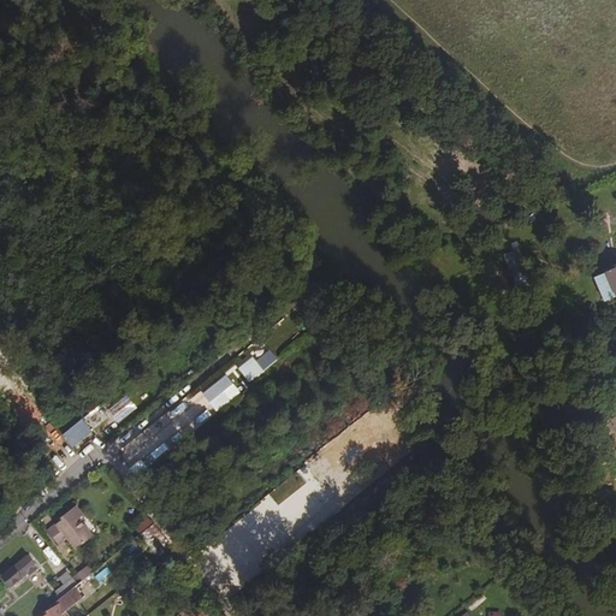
[(319,264),(315,260),(304,270),(306,270),(304,271),(307,273),(308,272),(308,273),(319,264)]
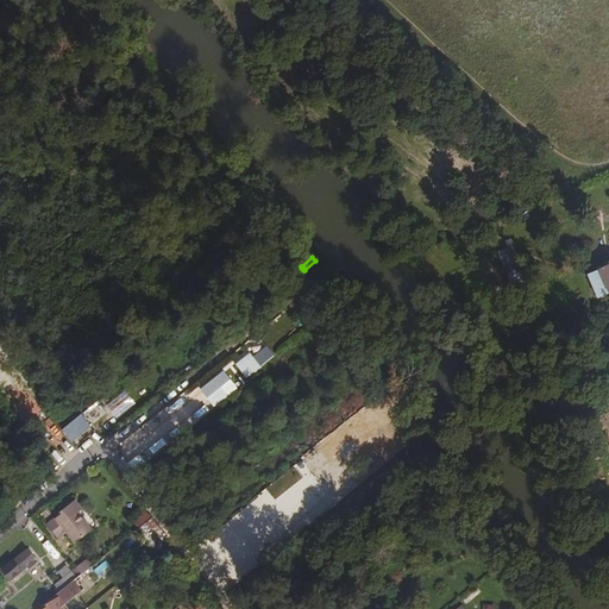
[(608,264),(590,274),(586,275),(597,299),(608,293),(608,264)]
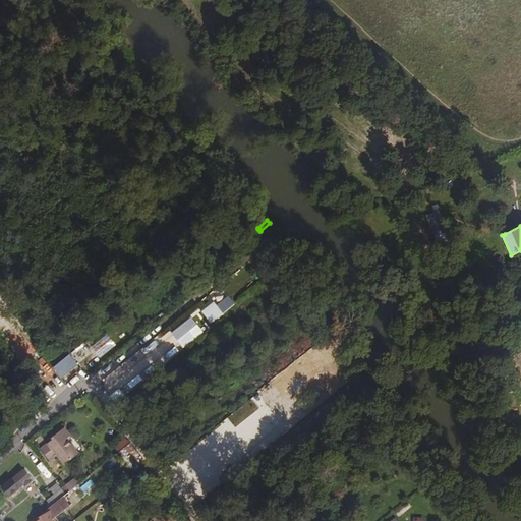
[(198,311),(210,326),(223,316),(212,301),(198,311)]
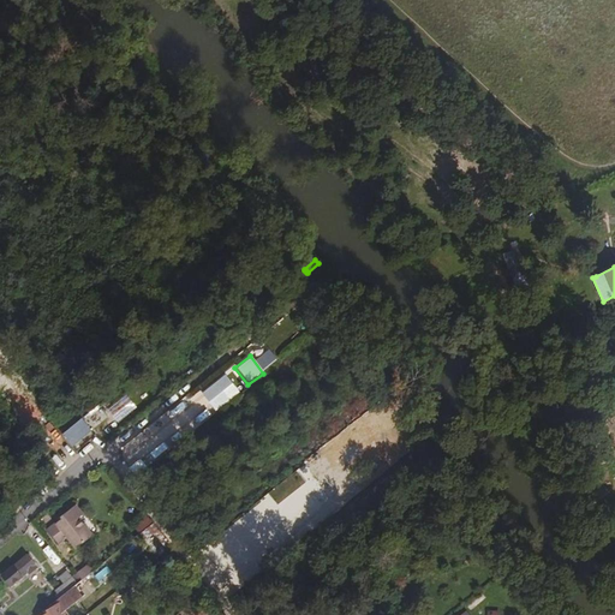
[(214,412),(238,390),(224,374),(199,394),(214,412)]
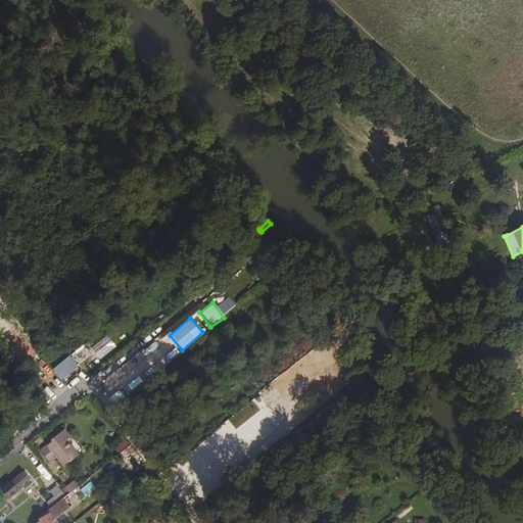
[(97,359),(114,346),(107,336),(90,347),(97,359)]
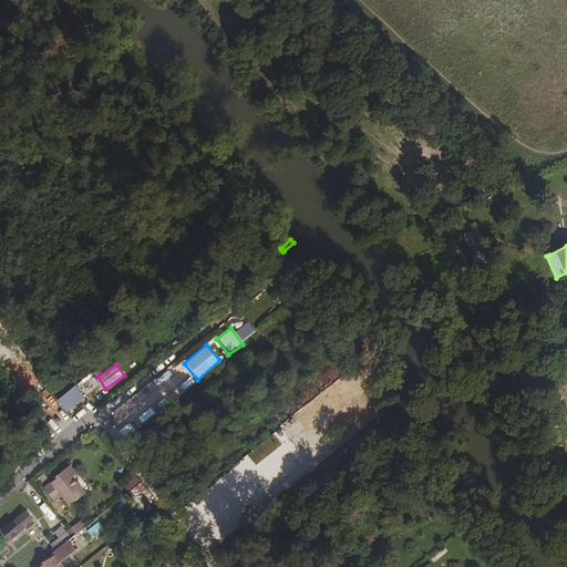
[(93,402),(105,389),(89,373),(76,385),(93,402)]
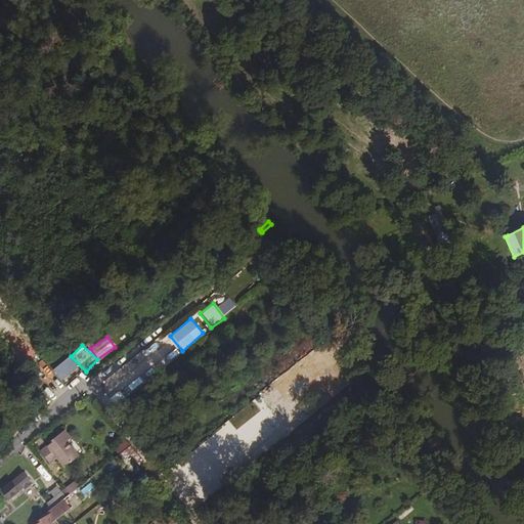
[(53,369),(61,381),(78,366),(70,356),(53,369)]
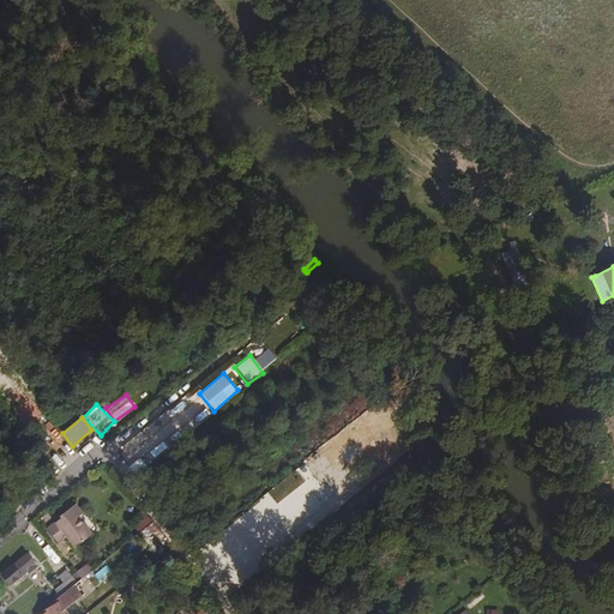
[(148,467),(142,459),(130,469),(136,477),(148,467)]
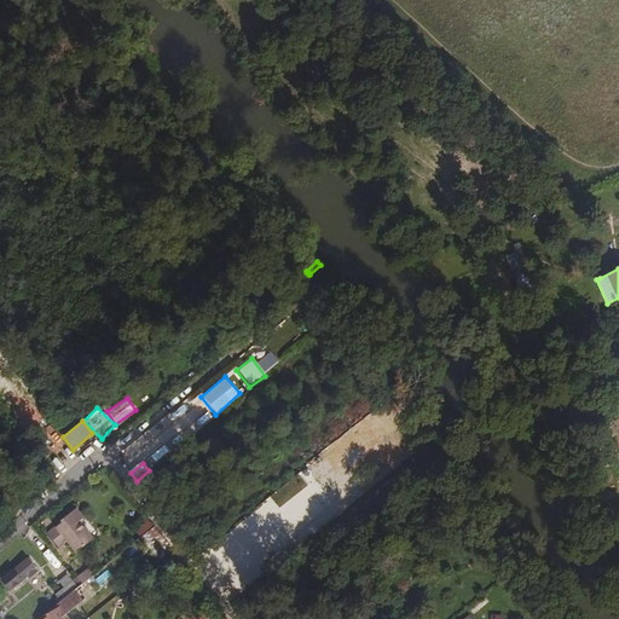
[(76,509),(73,512),(80,521),(84,519),(76,509)]
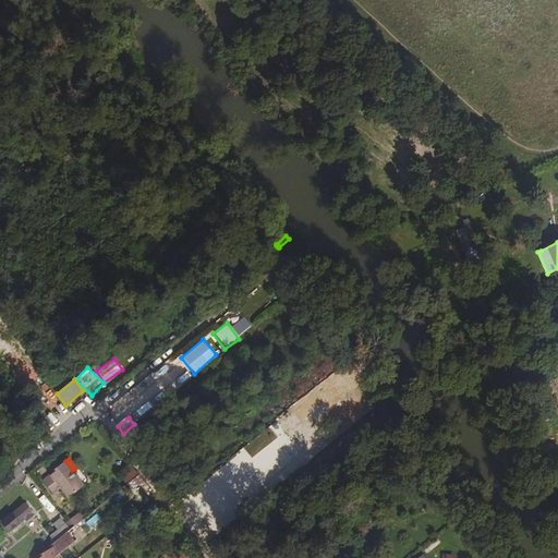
[(72,470),(65,461),(56,469),(57,472),(44,482),(53,494),(61,488),(70,498),(84,486),(72,470)]
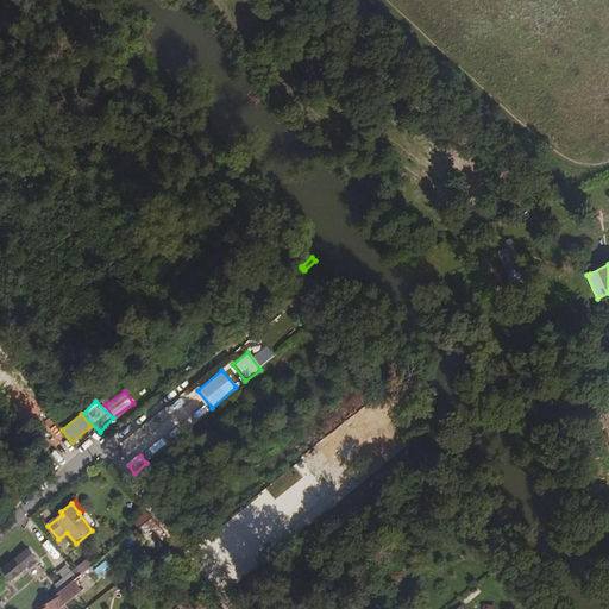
[(154,518),(152,518),(140,527),(146,534),(158,525),(154,518)]
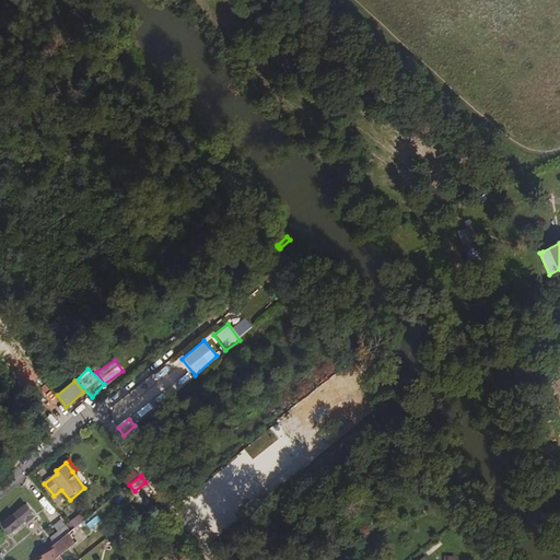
[(147,506),(158,498),(153,491),(142,500),(147,506)]
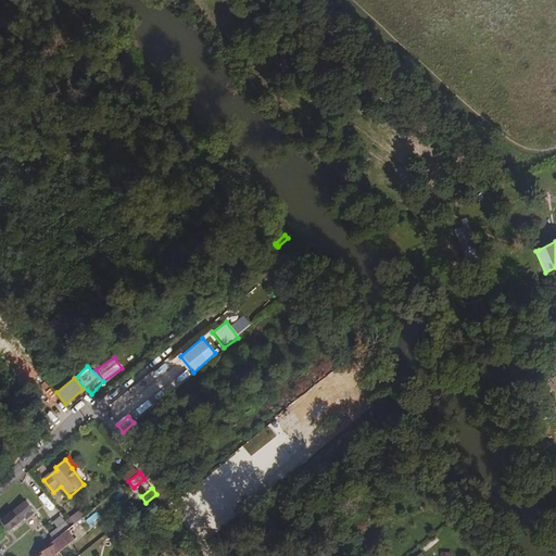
[(42,506),(48,503),(39,490),(34,493),(42,506)]
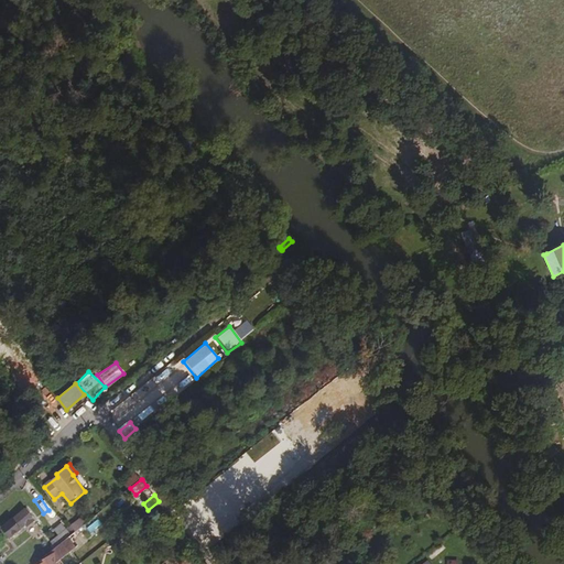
[(35,520),(25,509),(3,528),(10,537),(31,520),(33,522),(35,520)]
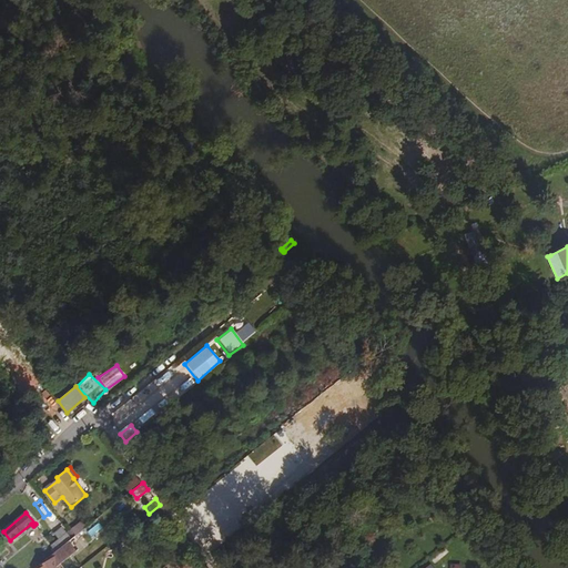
[(81,524),(69,533),(72,537),(83,527),(81,524)]
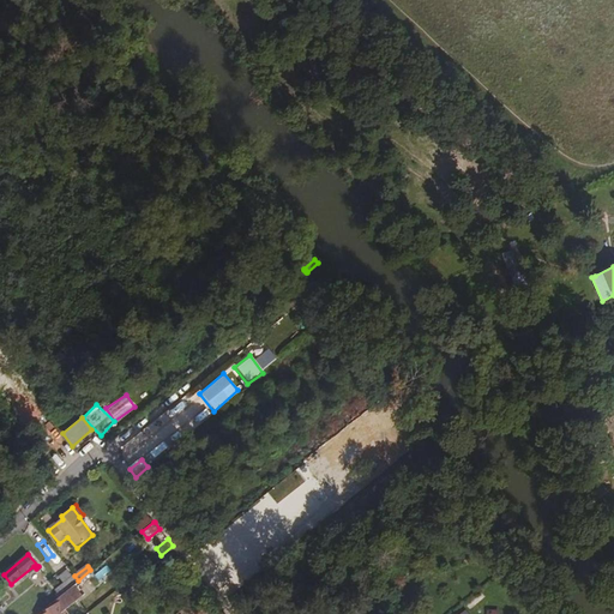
[(78,581),(74,576),(56,590),(61,596),(76,584),(79,582),(78,581)]
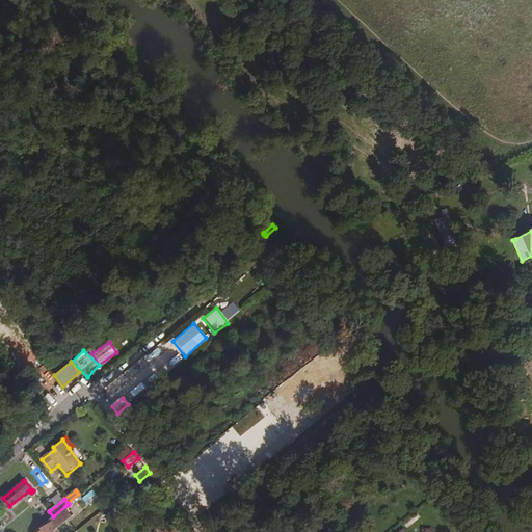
[(43,529),(38,531),(60,531),(56,526),(72,513),(65,506),(53,516),(49,520),(50,522),(42,528),(43,529)]
